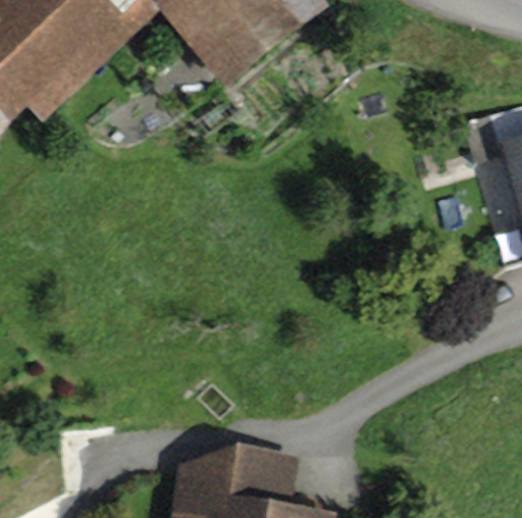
[(0,0),(0,109),(11,121),(29,104),(43,118),(158,9),(149,0),(0,0)]
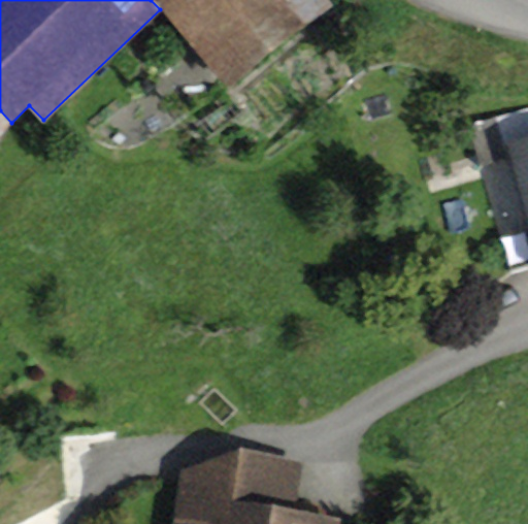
[(156,0),(155,1),(230,91),(334,3),(331,0),(156,0)]
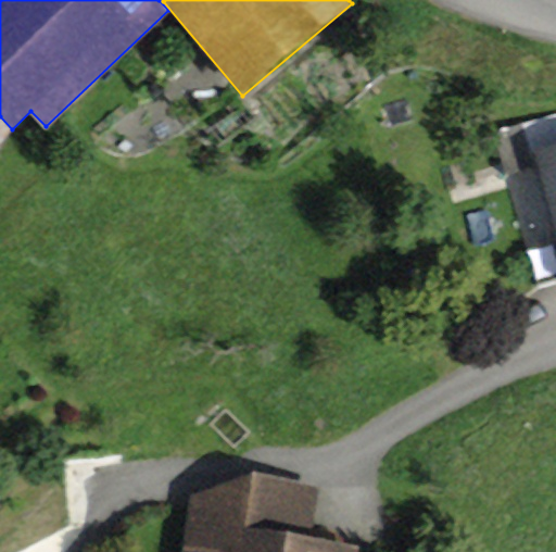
[(0,147),(12,129),(0,116),(0,147)]
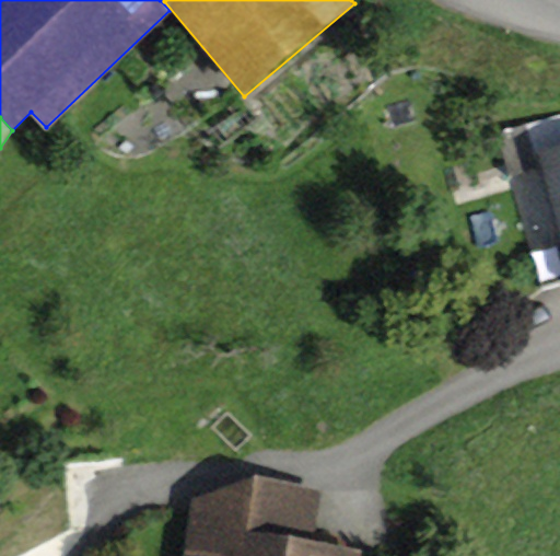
[(559,140),(536,149),(559,223),(559,140)]
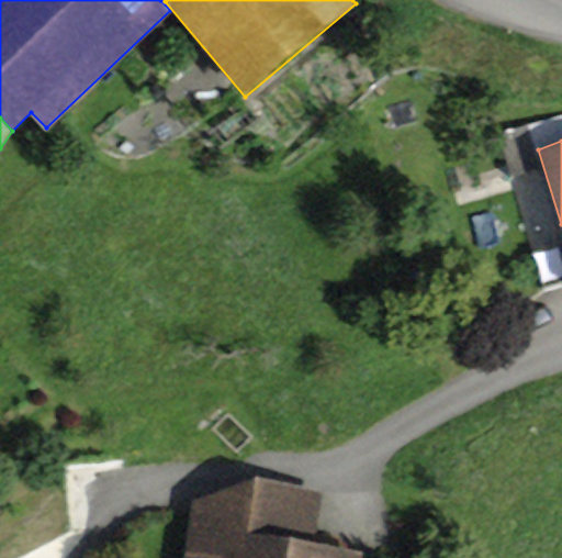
[(256,477),(192,499),(182,557),(362,557),(364,550),(316,544),(325,488),(256,477)]
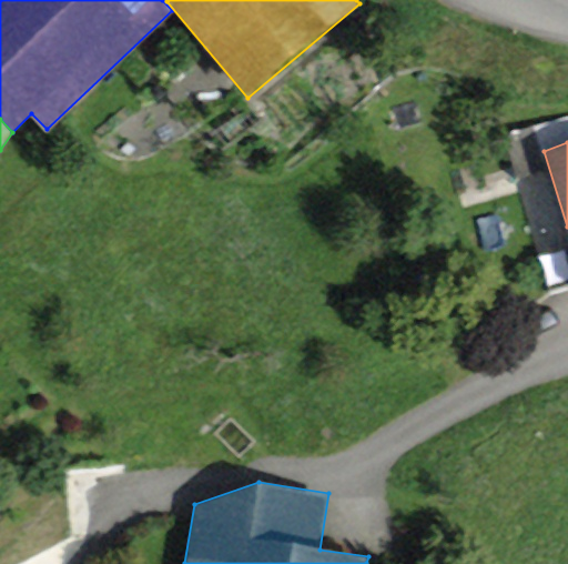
All buildings are outlined.
